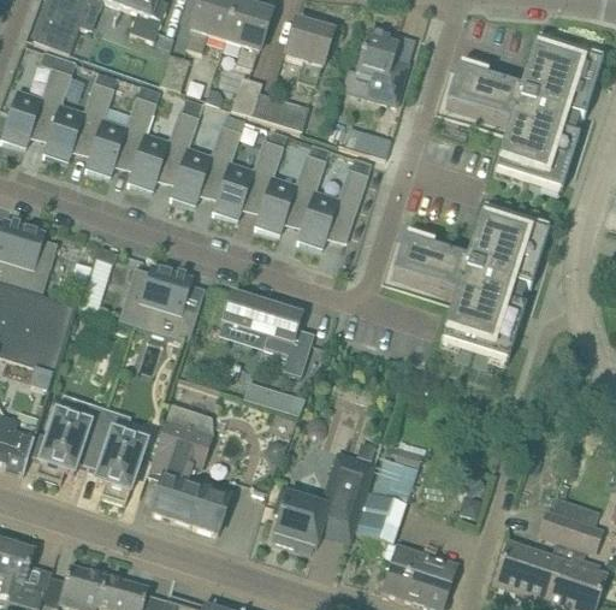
[(81,0),(75,17),(46,6),(33,40),(69,53),(78,25),(90,30),(101,1),(122,9),(135,13),(129,33),(153,41),(165,9),(154,5),(155,0),(81,0)]
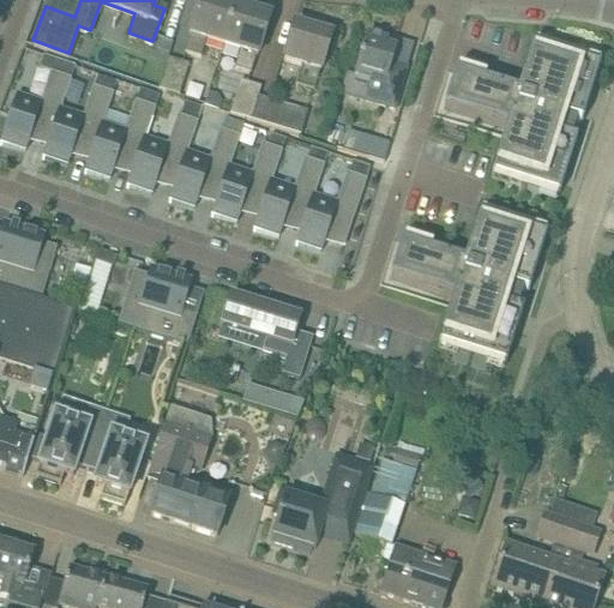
[(206,35),(223,40),(235,2),(227,0),(197,0),(188,29),(190,30),(185,48),(200,54),(206,35)]
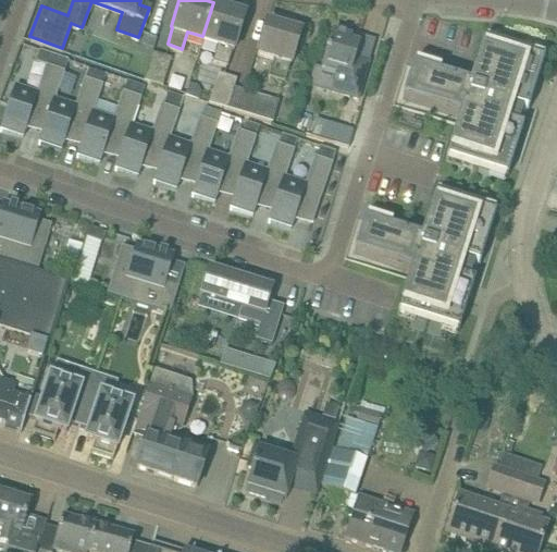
[(234,46),(238,33),(245,12),(213,2),(202,36),(218,41),(212,58),(227,63),(233,46),(234,46)]
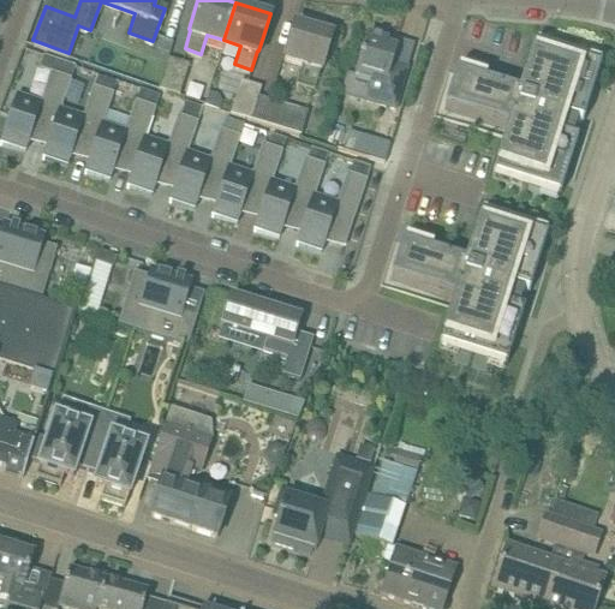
[(321,66),(324,55),(332,31),(294,21),(285,55),(303,60),(296,82),(314,88),(320,66),(321,66)]
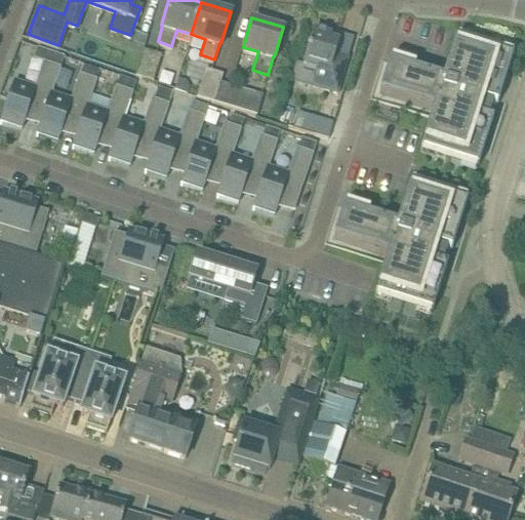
[(316,67),(312,82),(337,89),(348,54),(334,50),(337,39),(328,36),(330,31),(314,27),(303,63),(316,67)]
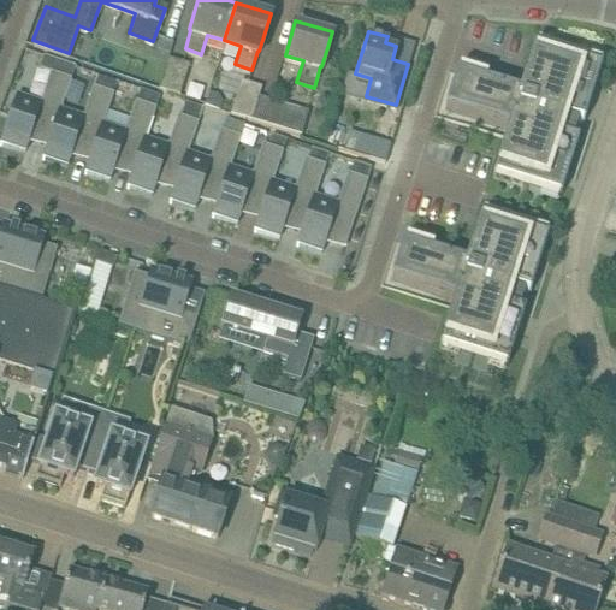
[(519,89),(456,69),(445,104),(508,124),(495,172),(561,193),(579,136),(564,132),(570,114),(584,118),(602,63),(534,41),(519,89)]
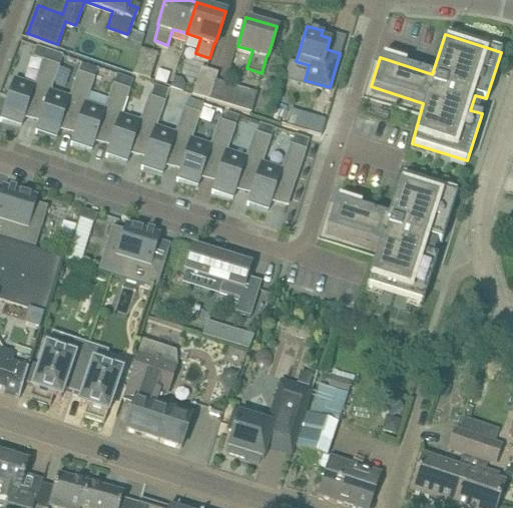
[(14,74),(0,115),(0,116),(1,117),(1,116),(21,121),(26,110),(39,115),(49,87),(50,87),(58,63),(62,51),(47,45),(43,56),(42,58),(34,81),(14,74)]
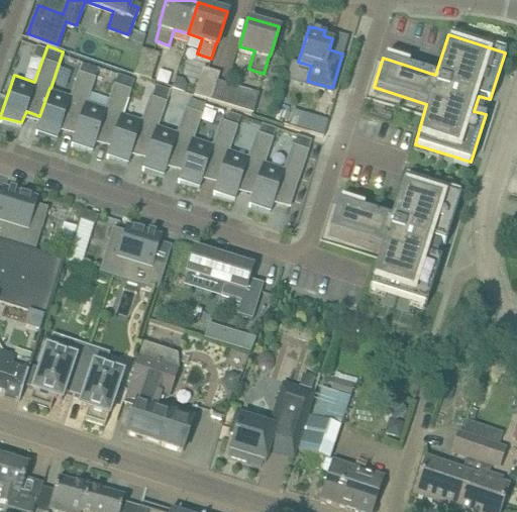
[(141,45),(132,72),(150,77),(159,50),(141,45)]
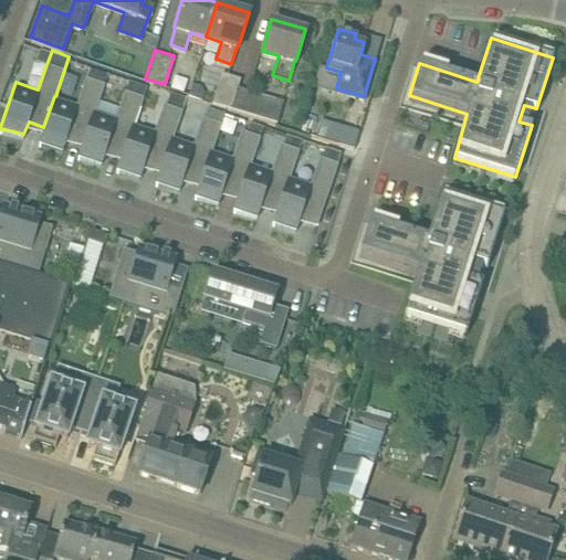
[(42,130),(39,141),(41,143),(41,141),(63,147),(65,139),(67,135),(83,140),(93,109),(102,83),(102,82),(105,71),(90,66),(86,77),(77,104),(55,96),(54,96),(43,127),(42,130)]
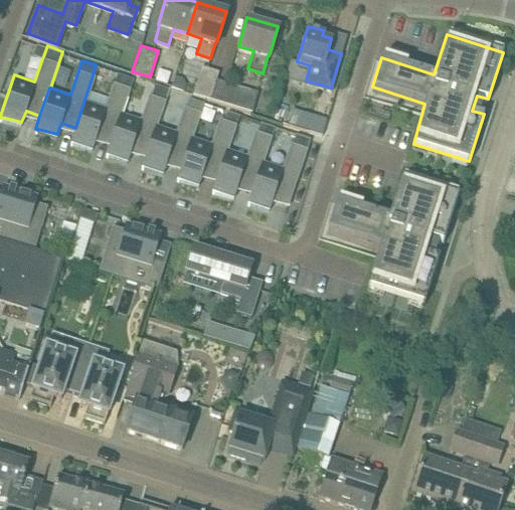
[(192,92),(209,97),(218,69),(200,64),(192,92)]
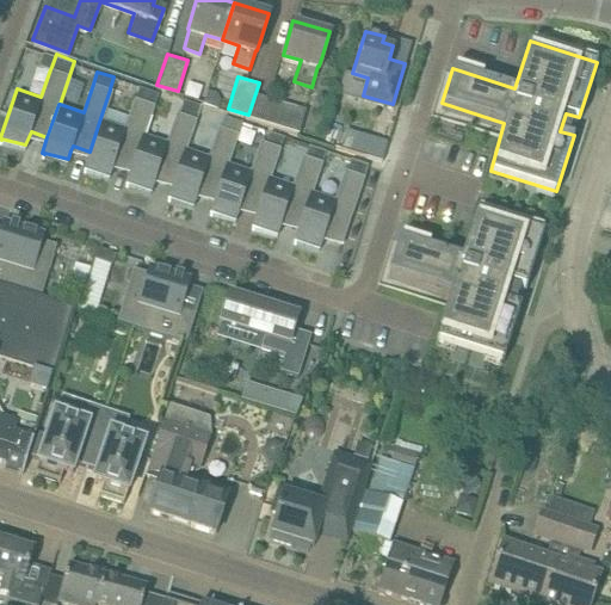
[(259,82),(248,115),(298,130),(306,106),(257,92),(259,82)]
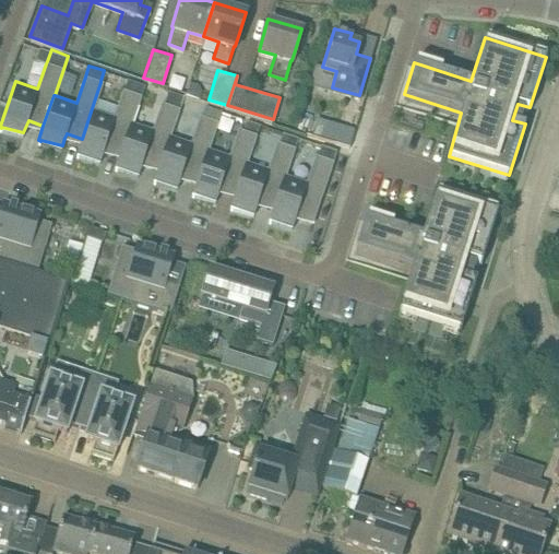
[(81,142),(76,153),(79,154),(79,153),(100,158),(103,151),(105,146),(120,151),(130,121),(140,95),(143,83),(128,78),(123,90),(115,116),(92,108),(82,139),(81,142)]
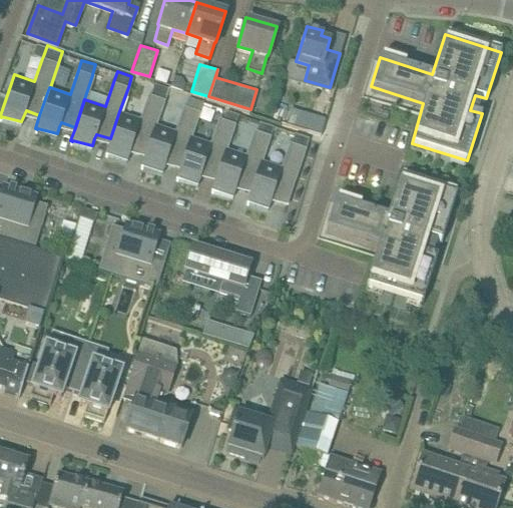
[(110,138),(105,152),(107,153),(107,152),(127,157),(131,146),(145,150),(155,123),(154,123),(164,93),(167,86),(154,81),(150,93),(148,93),(140,118),(119,111),(110,138)]
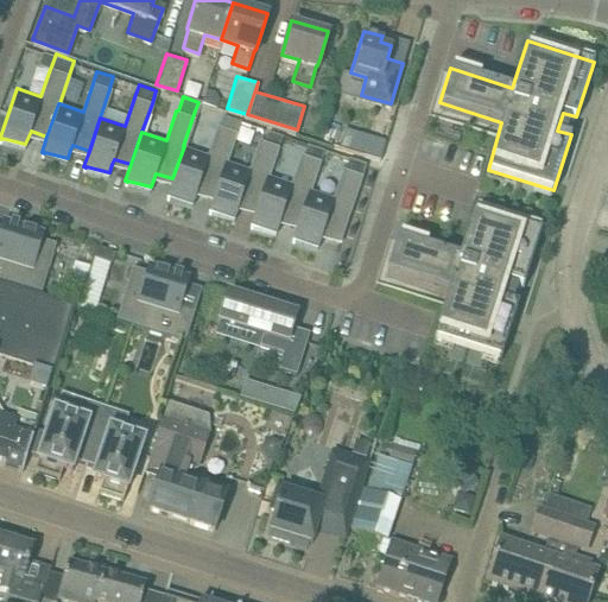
[(171,183),(166,195),(169,196),(169,195),(192,201),(196,192),(197,188),(214,192),(226,160),(236,131),(241,119),(241,118),(238,116),(223,112),(219,125),(217,125),(208,154),(184,146),(172,178),(171,183)]
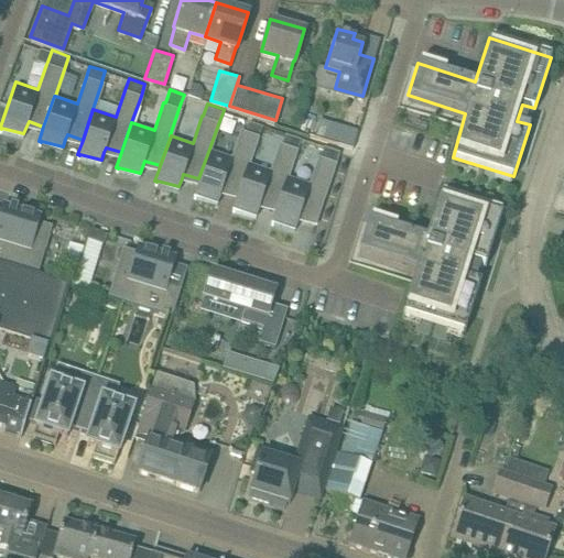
[(197,183),(194,194),(195,195),(195,194),(217,199),(220,193),(223,187),(237,192),(248,162),(257,134),(258,135),(262,123),(249,119),(245,130),(240,129),(231,156),(209,149),(198,178),(197,183)]
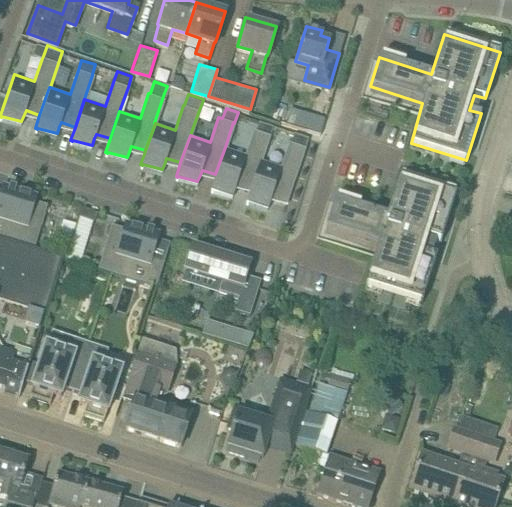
[(311,113),(307,128),(320,132),(325,117),(323,117),(311,113)]
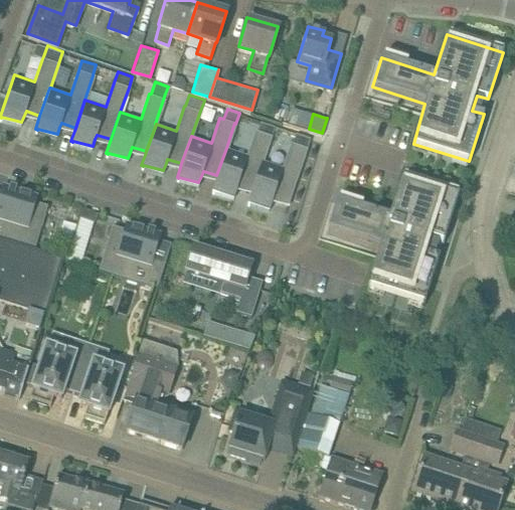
[(215,179),(212,189),(214,189),(234,194),(236,187),(238,183),(252,187),(263,160),(264,160),(272,135),(275,125),(262,120),(258,130),(255,130),(246,155),(226,148),(216,175),(215,179)]
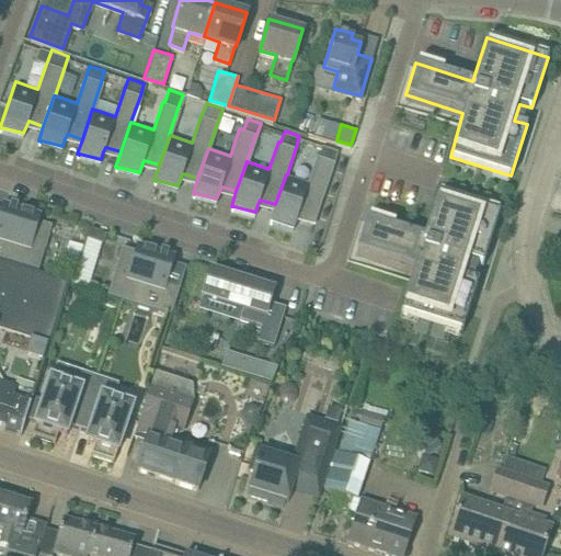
[(272,219),(294,225),(298,213),(315,218),(334,160),(338,149),(322,144),(318,155),(317,154),(307,181),(287,174),(286,174),(275,204),(270,219),(272,219)]
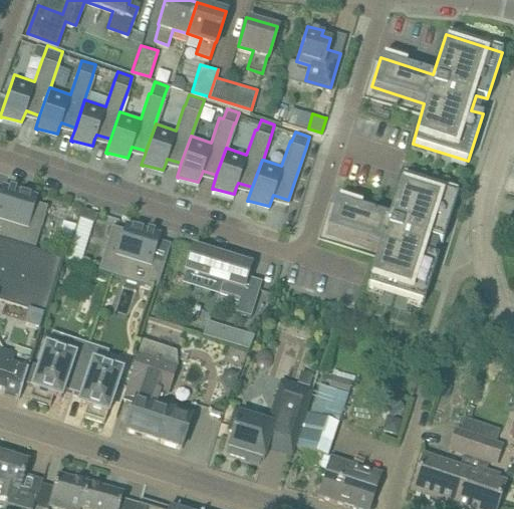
[(366,285),(423,302),(438,255),(427,252),(431,237),(443,240),(457,194),(401,176),(389,216),(335,199),(326,228),(379,245),(366,285)]
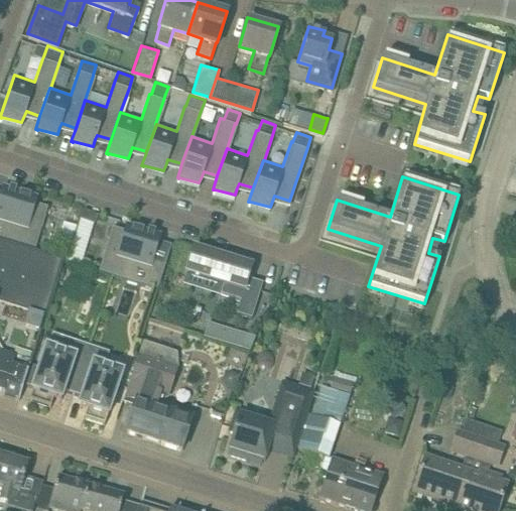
[(0,238),(34,249),(47,205),(34,201),(36,195),(4,184),(0,198),(0,238)]
